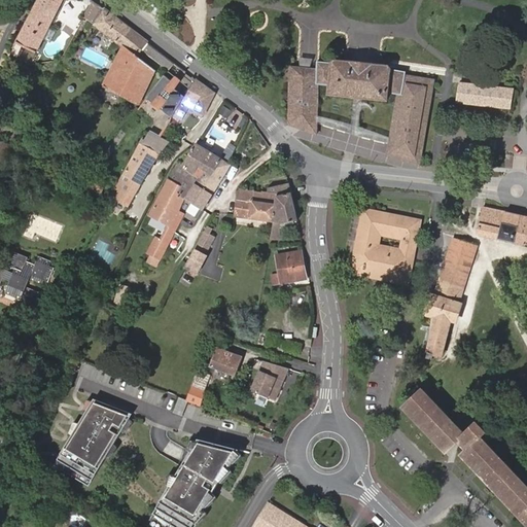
[(62,0),(38,0),(16,43),(36,53),(62,0)]
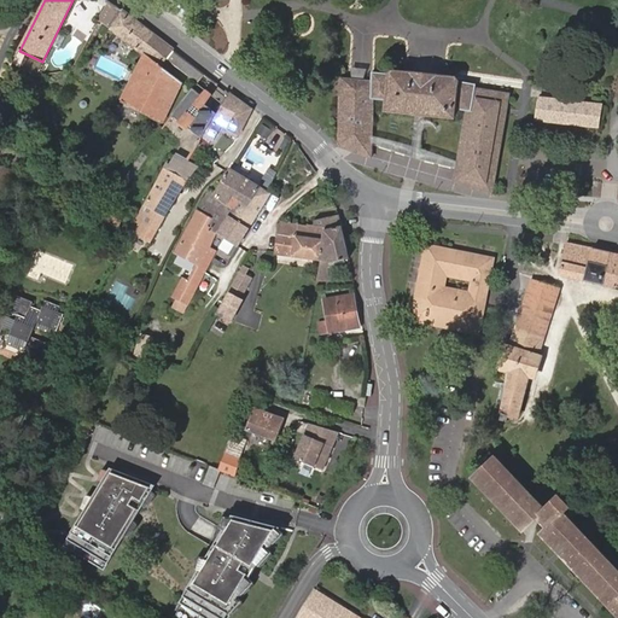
[(121,9),(109,1),(98,19),(111,28),(110,29),(143,57),(121,100),(163,122),(176,95),(181,99),(188,86),(162,65),(167,59),(197,82),(204,73),(121,9)]
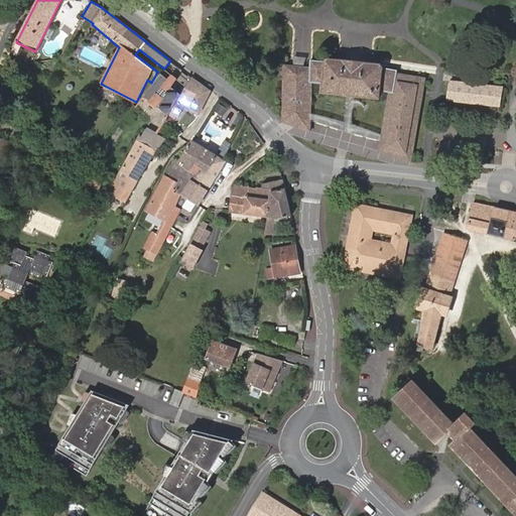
[(284,66),(283,122),(309,131),(310,122),(310,117),(310,83),(323,85),(321,92),(380,98),(381,92),(392,94),(382,138),(381,144),(379,151),(409,160),(426,77),(398,74),(398,70),(383,68),(383,65),(327,59),(326,62),(314,60),(302,59),(301,67),(284,66)]
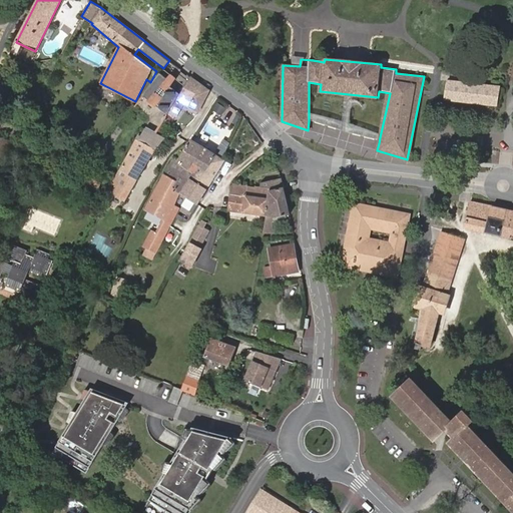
[(169,79),(161,72),(140,99),(165,119),(168,115),(181,93),(167,82),(169,79)]
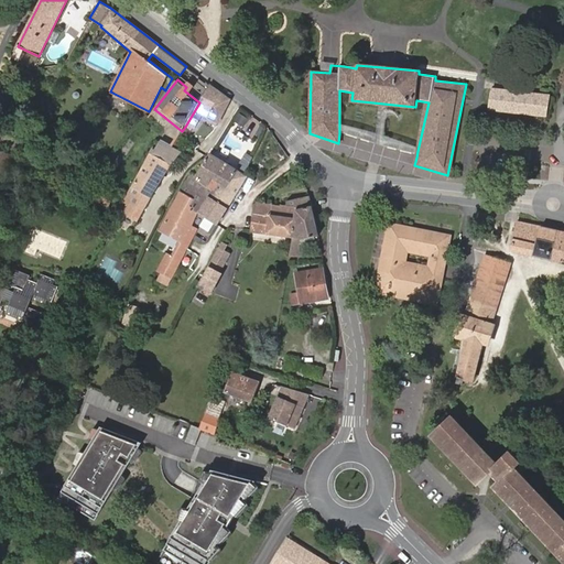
[(230,99),(209,85),(199,102),(185,127),(191,130),(193,128),(194,128),(202,116),(217,122),(230,99)]
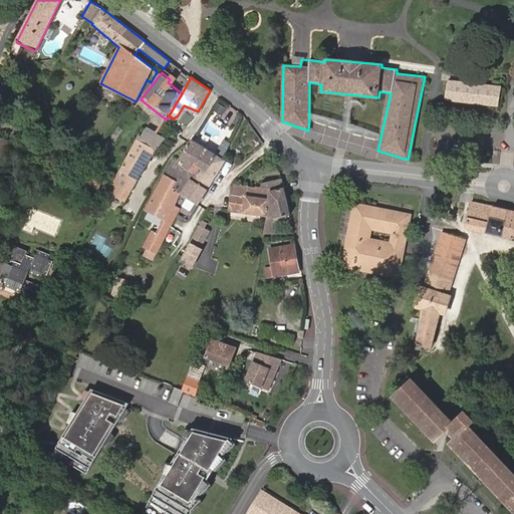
[(496,104),(497,96),(499,87),(448,82),(446,98),(496,104)]
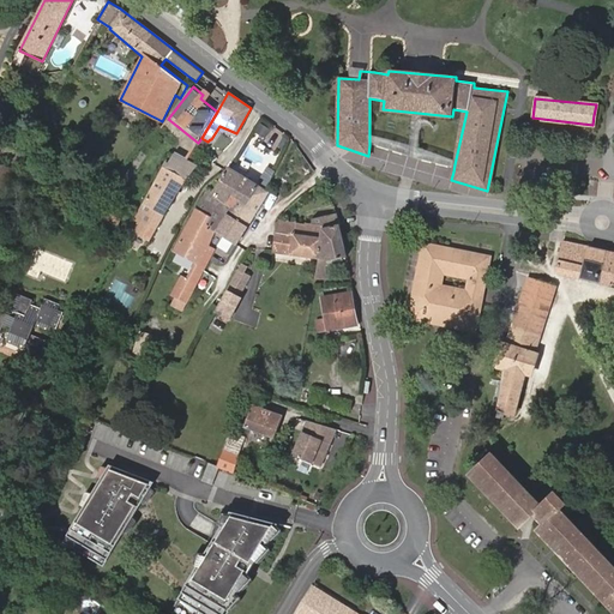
[(266,137),(271,128),(262,124),(257,131),(266,137)]
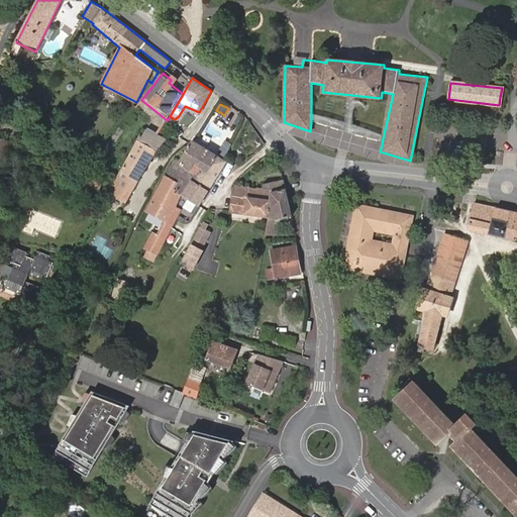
[(383,138),(311,117),(311,122),(382,144),(383,138)]
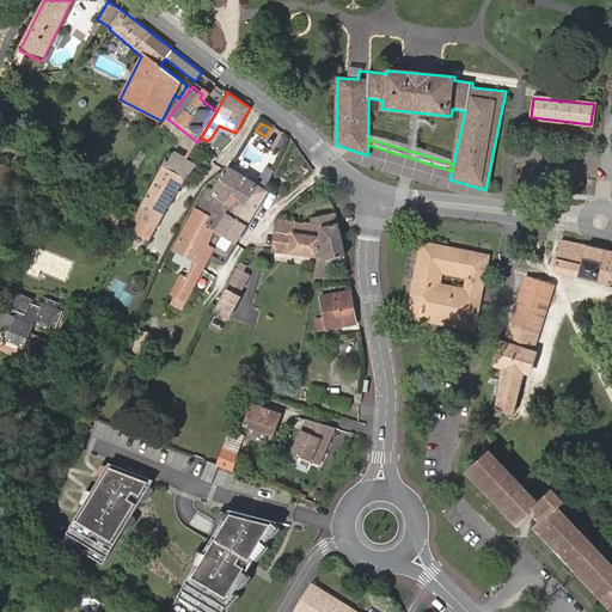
[(185,178),(195,163),(188,159),(175,152),(169,164),(165,163),(163,166),(185,178)]
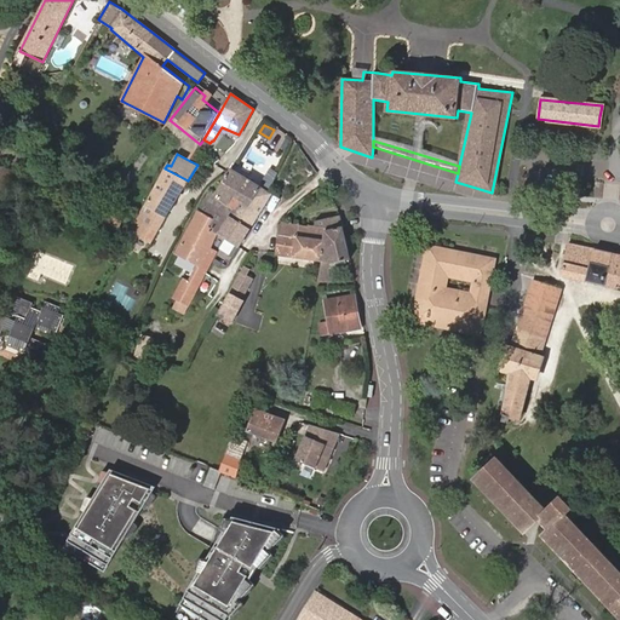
[(268,181),(276,168),(269,165),(262,177),(268,181)]
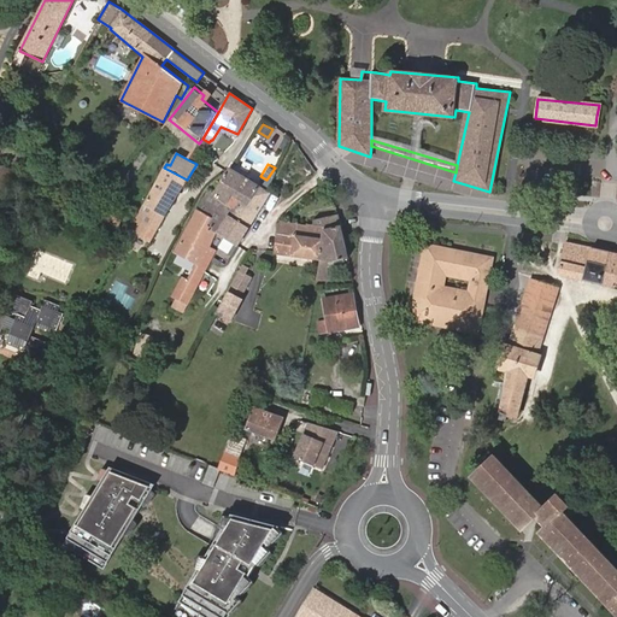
[(164,168),(131,229),(130,231),(150,242),(164,216),(187,180),(164,168)]
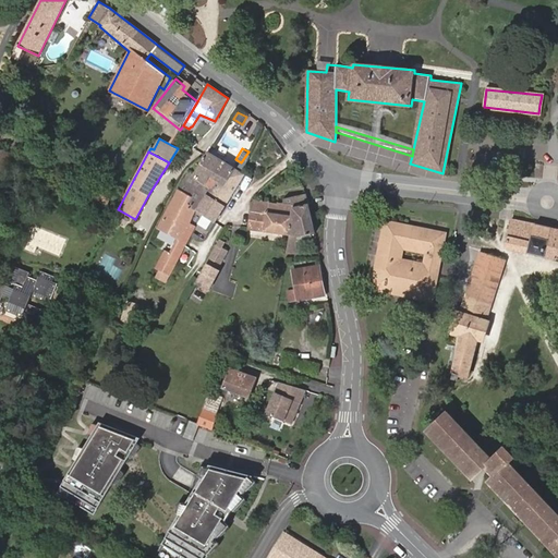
[(233,167),(208,152),(193,177),(213,189),(218,192),(233,167)]
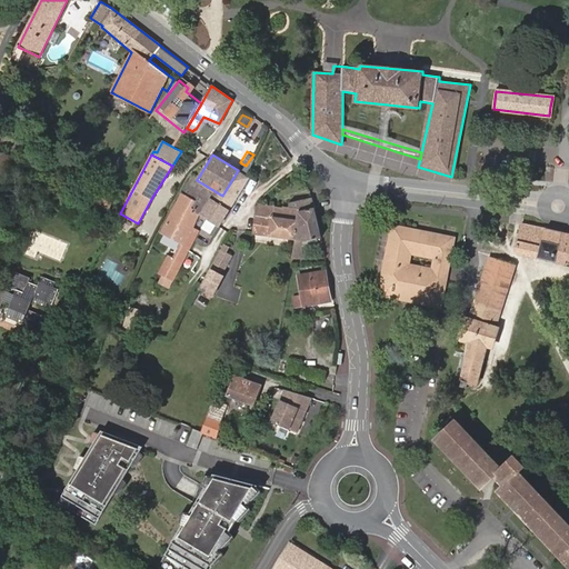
[(249,178),(247,176),(238,170),(222,196),(217,192),(213,197),(230,209),(249,178)]
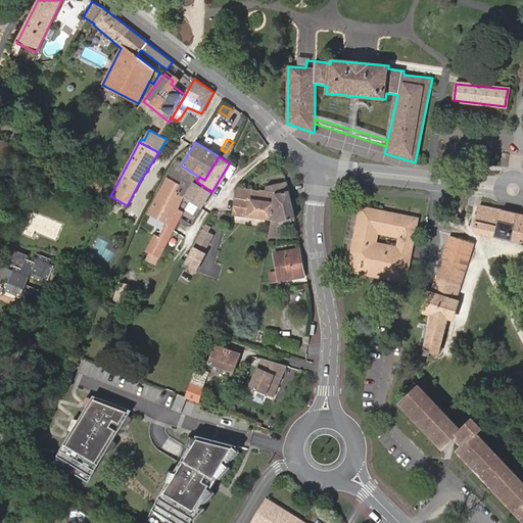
[(233,215),(271,221),(269,237),(279,237),(280,233),(277,232),(278,222),(283,222),(295,219),(287,181),(274,184),(269,159),(257,167),(237,183),(233,215)]
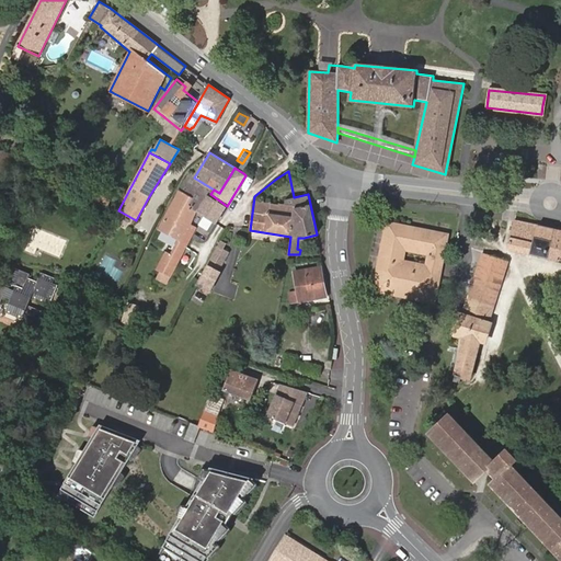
[(214,190),(194,178),(189,174),(179,191),(198,202),(194,208),(196,212),(217,222),(227,206),(210,194),(214,190)]
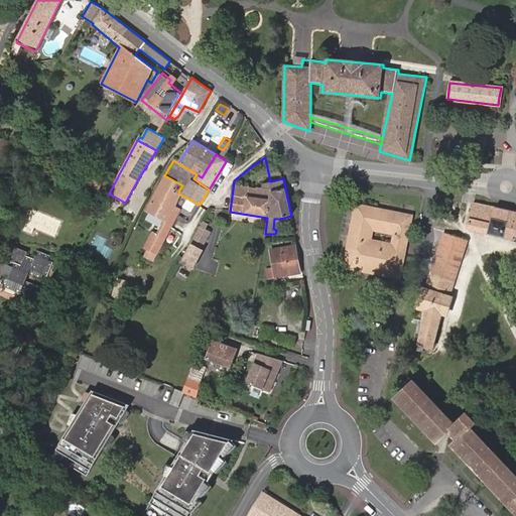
[(104,179),(87,173),(83,181),(101,187),(104,179)]
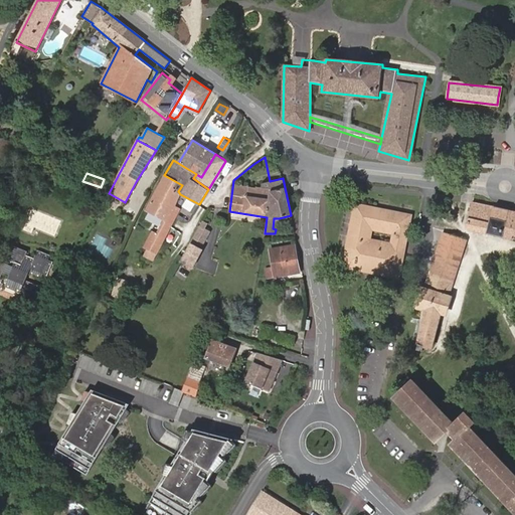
[(182,185),(164,175),(145,210),(164,220),(155,236),(153,235),(145,250),(155,255),(179,207),(175,205),(180,194),(178,191),(182,185)]
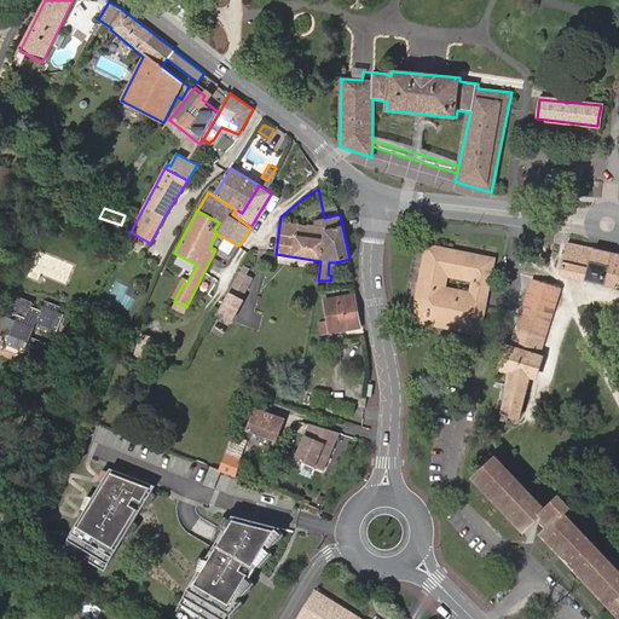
[(445,261),(447,249),(428,244),(424,256),(445,261)]
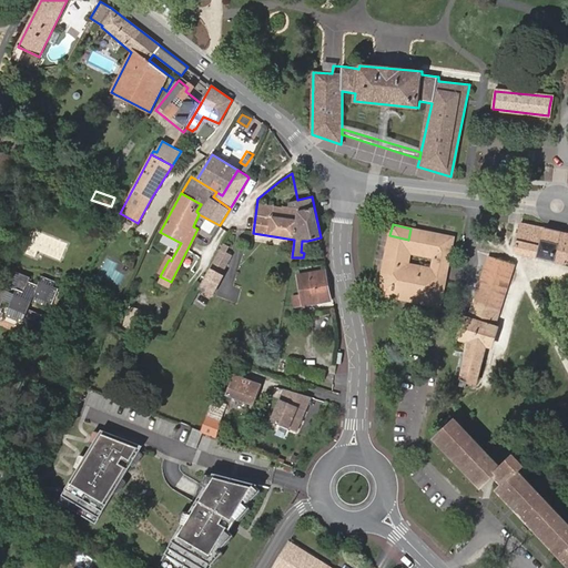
[(567,265),(567,235),(519,224),(516,239),(517,241),(515,252),(567,265)]
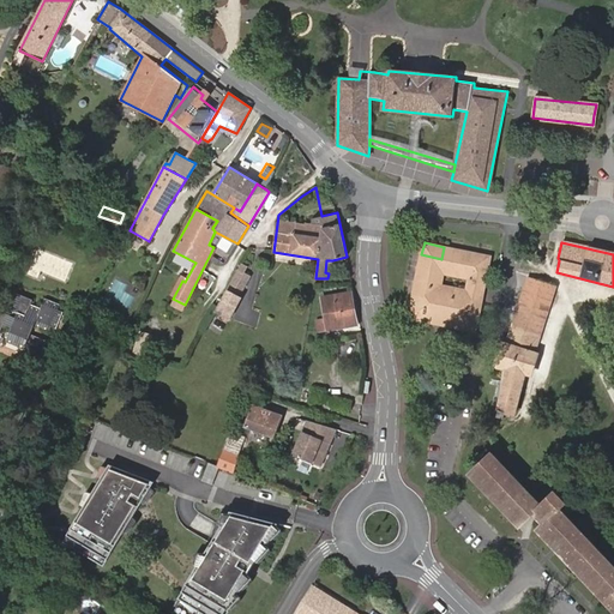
[(428,314),(476,325),(491,257),(444,247),(441,259),(421,254),(409,318),(426,323),(428,314)]
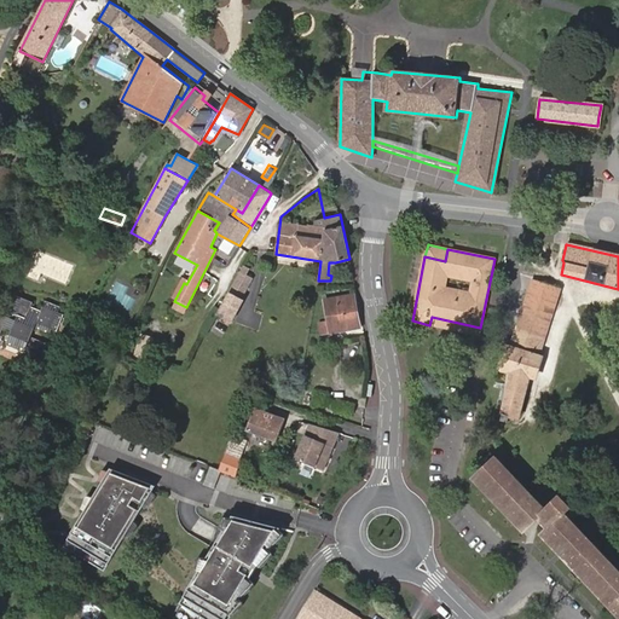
[(249,268),(243,266),(218,313),(232,322),(243,300),(242,299),(253,278),(247,275),(249,268)]
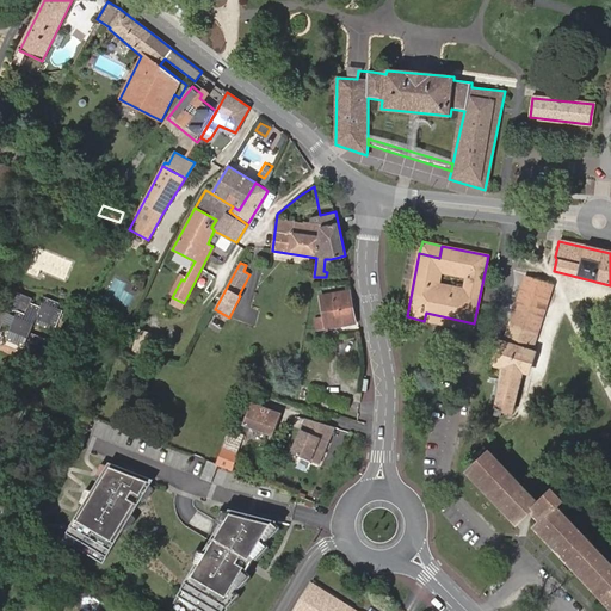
[(350,290),(319,296),(323,316),(314,319),(318,331),(356,323),(350,290)]
